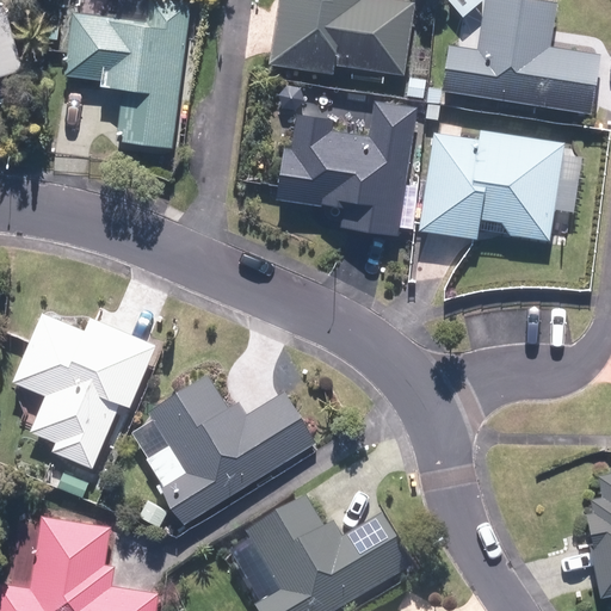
[(115,142),(171,149),(190,5),(153,0),(147,0),(144,23),(71,13),(62,76),(99,82),(98,88),(121,91),(115,142)]
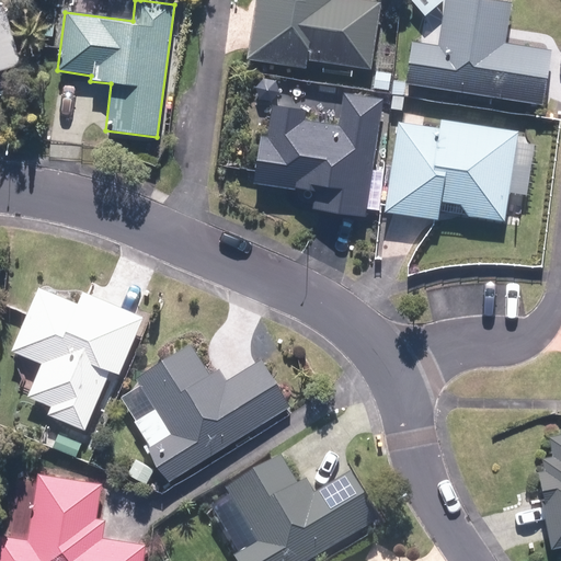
[(306,60),(369,70),(379,4),(347,0),(252,0),(244,60),(305,68),(306,60)]
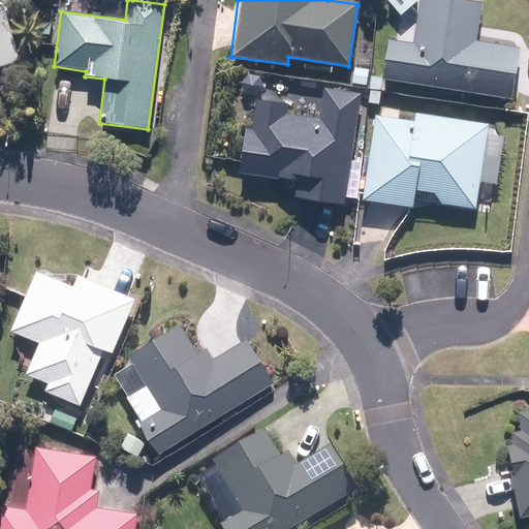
[(379,79),(512,101),(522,49),(475,41),(481,3),(462,0),(417,0),(410,43),(385,39),(379,79)]
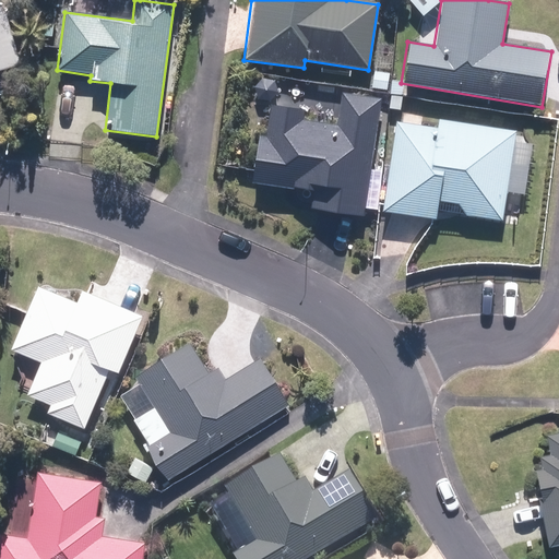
[(0,72),(18,69),(3,10),(0,7),(0,72)]
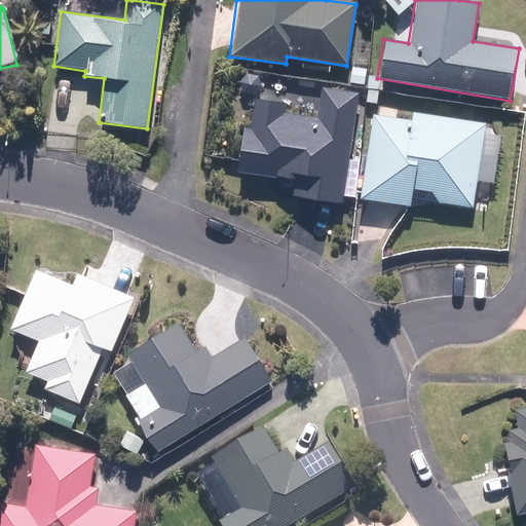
[(342,202),(358,95),(321,88),(315,118),(284,114),(286,103),(254,98),(249,129),(242,128),(236,173),(275,179),(275,177),(293,180),(291,195),(342,202)]
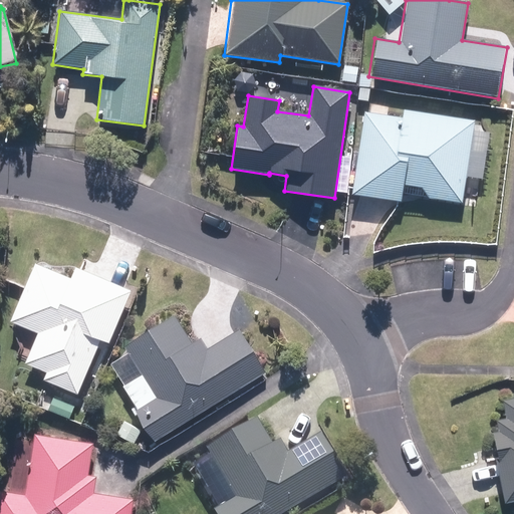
[(461,204),(474,120),(403,109),(402,117),(362,112),(350,194),(400,202),(401,195),(461,204)]
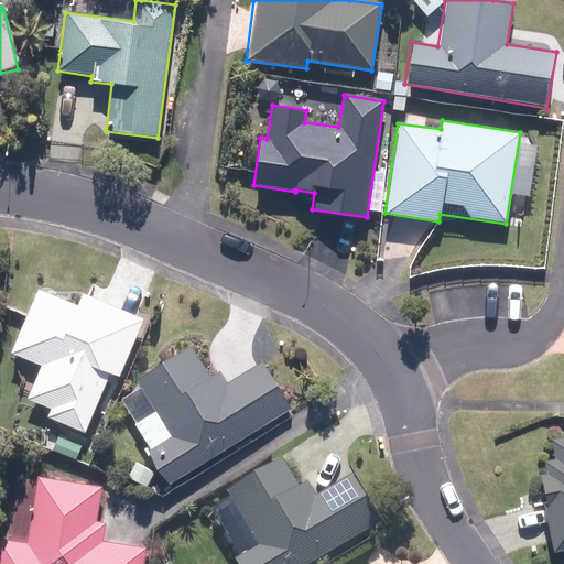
[(77,302),(38,285),(11,351),(41,365),(26,401),(49,410),(45,418),(85,435),(109,378),(116,380),(142,317),(80,292),(77,302)]
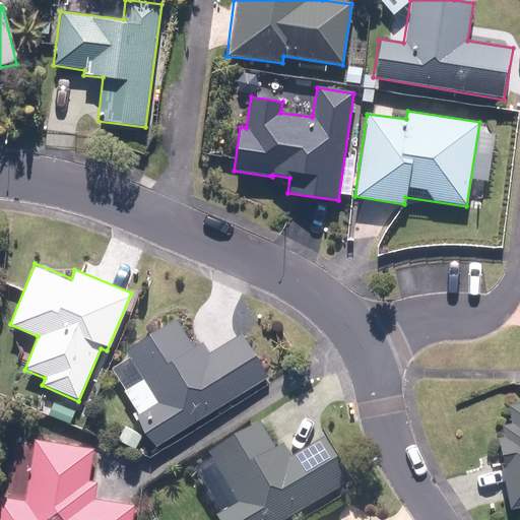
[(157,447),(262,378),(236,338),(211,354),(199,336),(191,341),(177,320),(125,353),(129,360),(109,373),(157,447)]
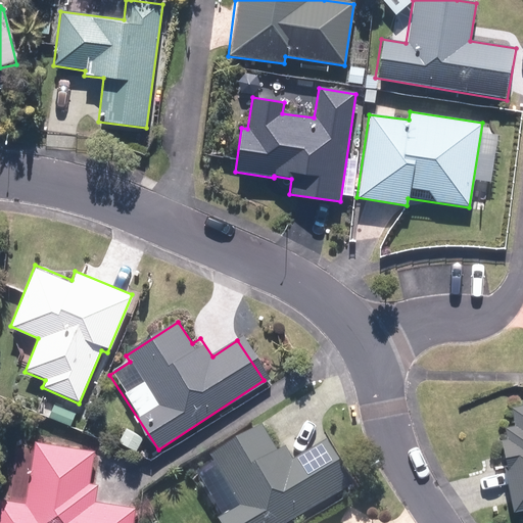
[(50,400),(44,417),(70,428),(77,412),(50,400)]
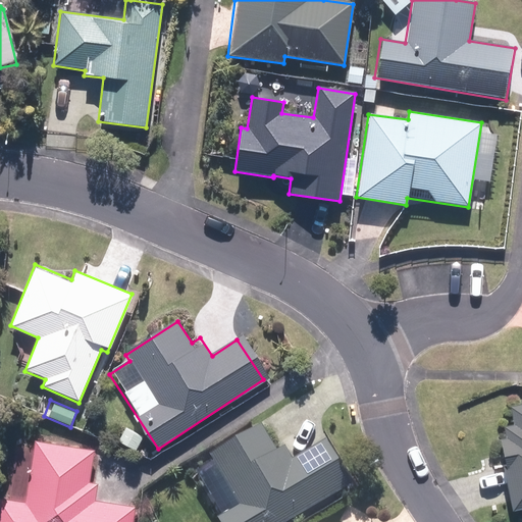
[(493,438),(511,513),(521,510),(521,403),(508,406),(512,424),(500,427),(503,436),(493,438)]
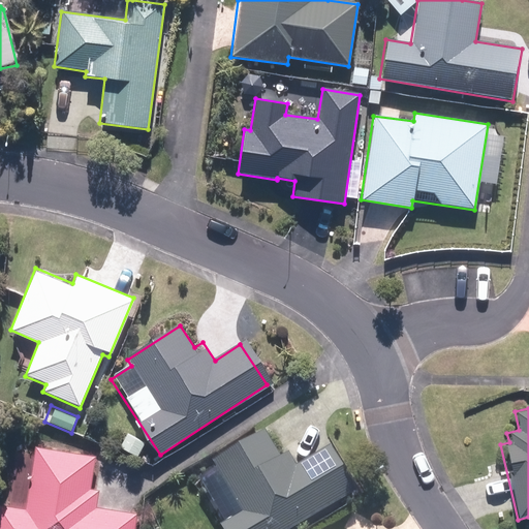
[(218,528),(286,528),(350,490),(325,450),(297,469),(284,449),(279,454),(268,434),(210,469),(238,515),(217,526),(218,528)]
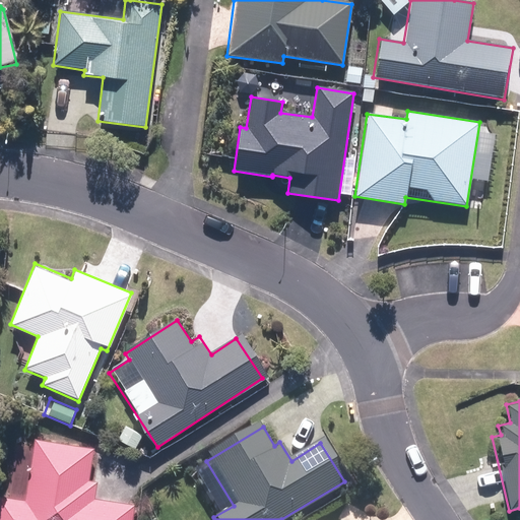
[(88,451),(31,447),(28,494),(0,492),(0,519),(130,519),(132,503),(92,500),(93,482),(86,481),(88,451)]
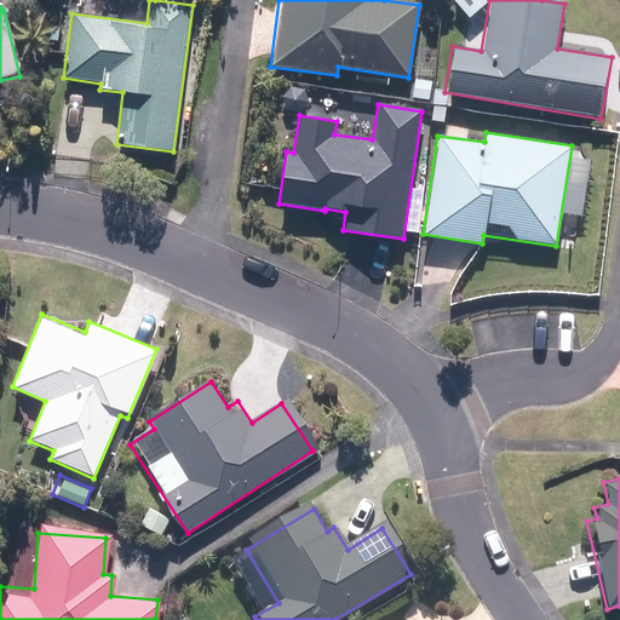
All buildings are outlined.
